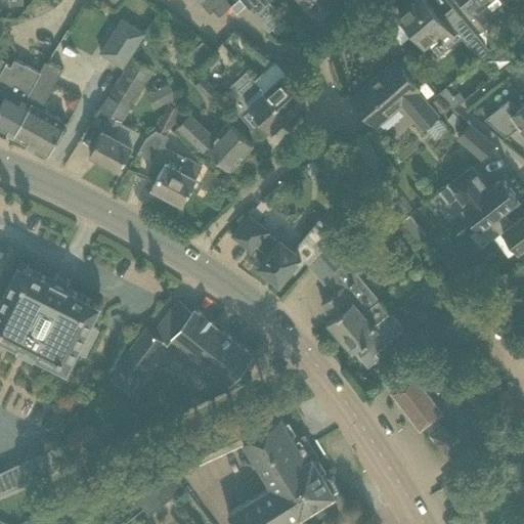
[(230,6),(225,0),(204,0),(202,3),(210,12),(213,9),(219,16),(230,6)]
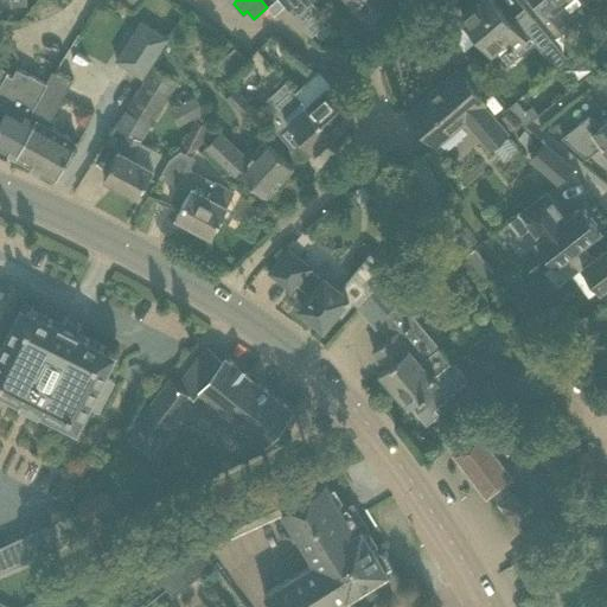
[(278,0),(295,18),(313,1),(311,0),(278,0)]
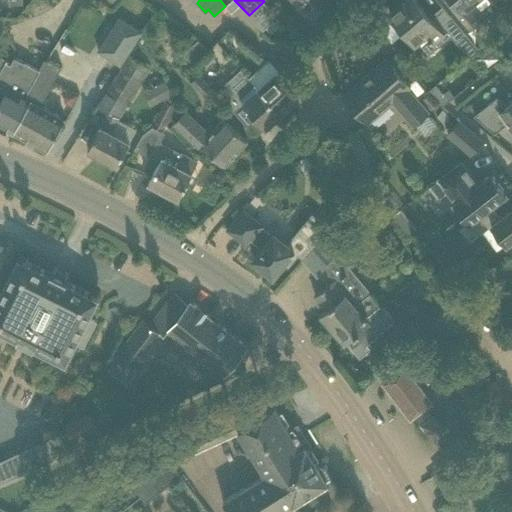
[(330,0),(296,0),(295,1),(312,21),(298,34),(303,40),(336,10),(329,1),(330,0)]
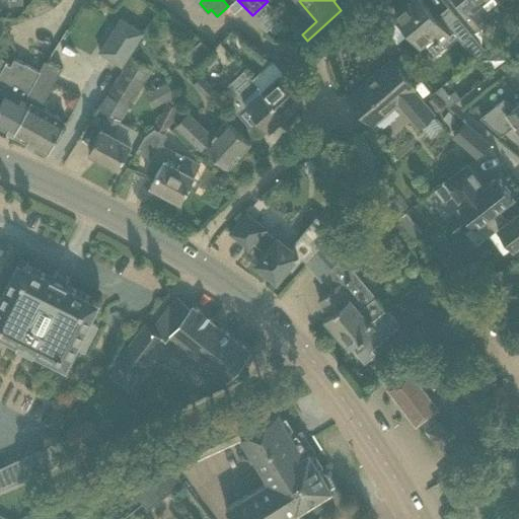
[(420,44),(421,44),(432,57),(458,35),(476,59),(488,50),(472,32),(454,11),(449,5),(435,17),(421,0),(410,0),(394,13),(408,28),(420,44)]
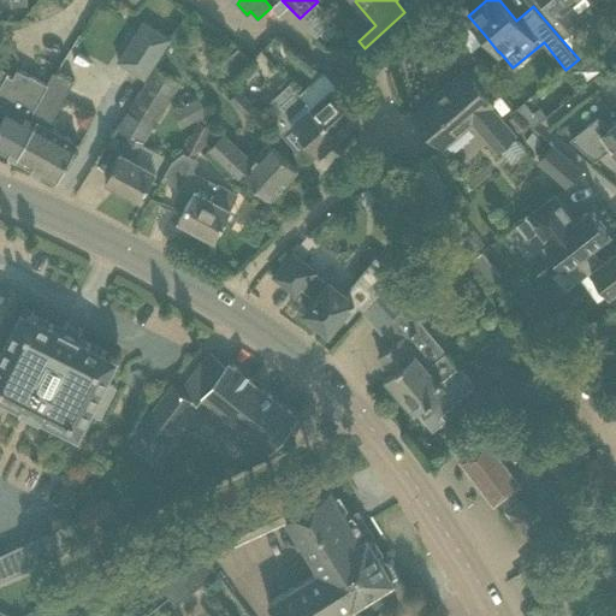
[(593,4),(588,0),(545,0),(550,5),(539,13),(561,39),(585,19),(581,15),(593,4)]
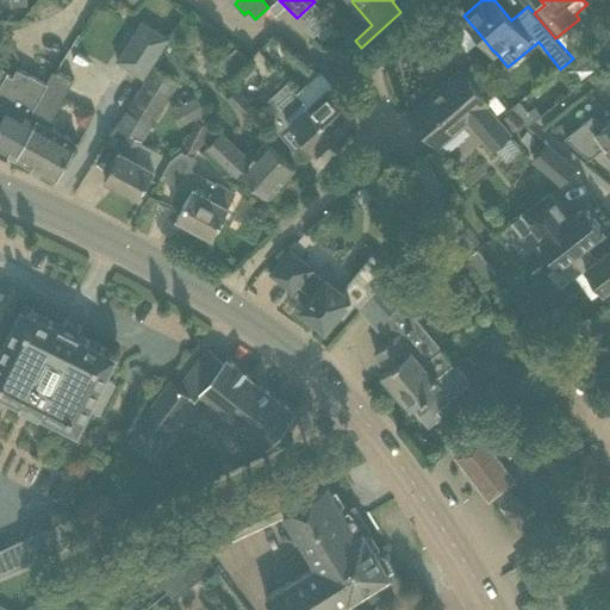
[(324,12),(315,1),(297,18),(312,37),(317,33),(327,25),(319,17),(324,12)]
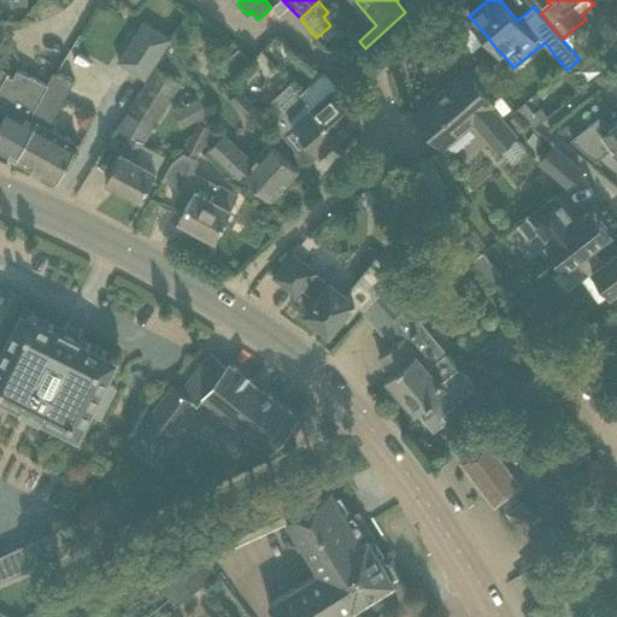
[(131,40),(118,60),(130,69),(145,78),(147,74),(154,63),(170,39),(144,21),(131,40)]
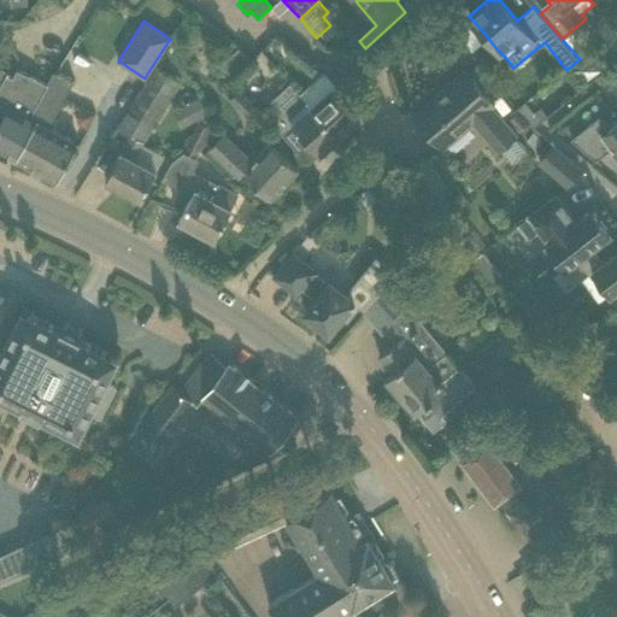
[(330,25),(321,34),(327,41),(336,33),(330,25)]
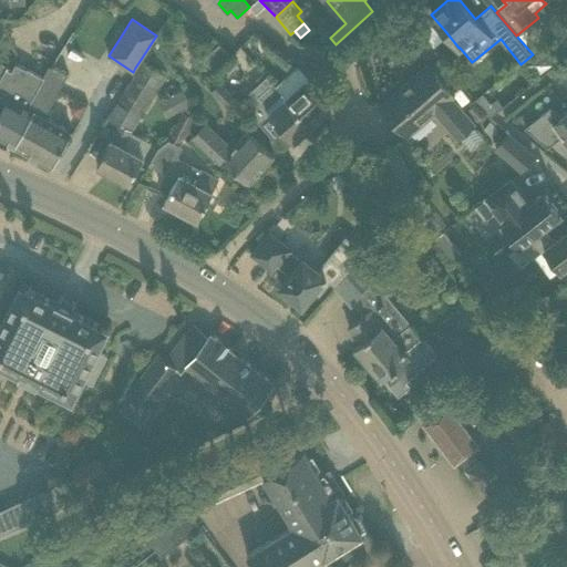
[(566,57),(554,68),(558,74),(566,76),(566,57)]
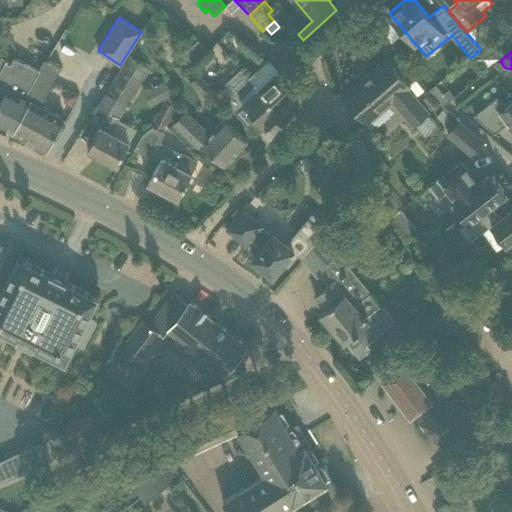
[(108,112),(97,132),(87,150),(117,165),(130,141),(111,131),(117,120),(151,68),(130,55),(97,105),(108,112)]
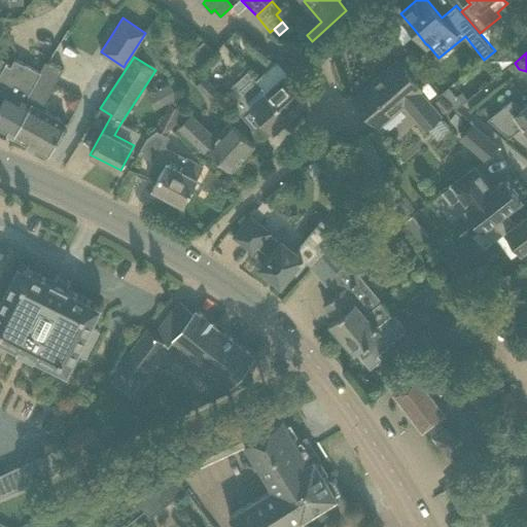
[(0,103),(0,127),(12,134),(30,103),(25,100),(30,91),(37,78),(40,71),(25,63),(24,64),(13,59),(9,66),(6,64),(0,75),(0,88),(7,92),(0,103)]
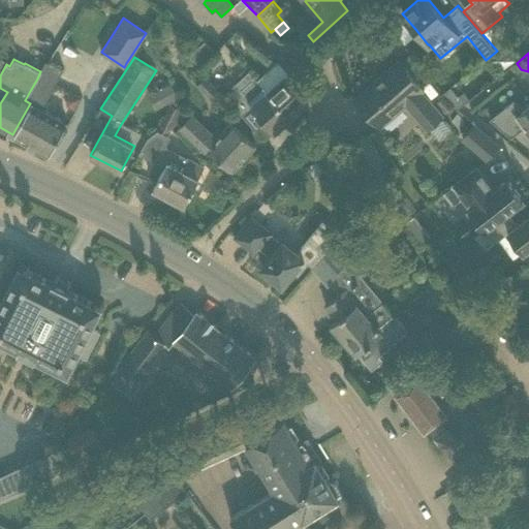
[(424,90),(411,75),(398,60),(354,97),(380,127),(405,105),(426,129),(440,117),(421,93),(424,90)]
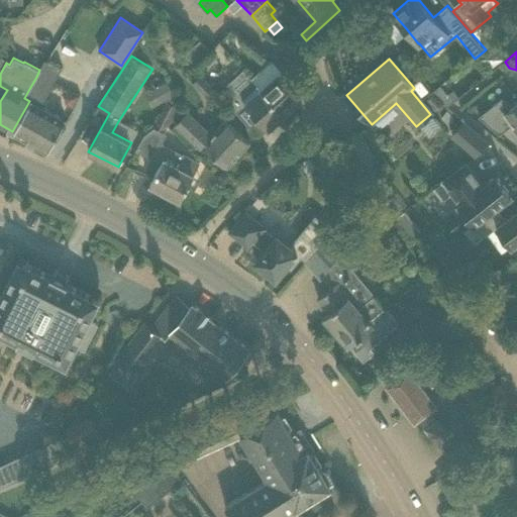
[(29,101),(12,131),(47,150),(58,133),(65,120),(38,106),(61,66),(48,60),(47,61),(45,60),(39,70),(36,77),(29,89),(24,98),(29,101)]
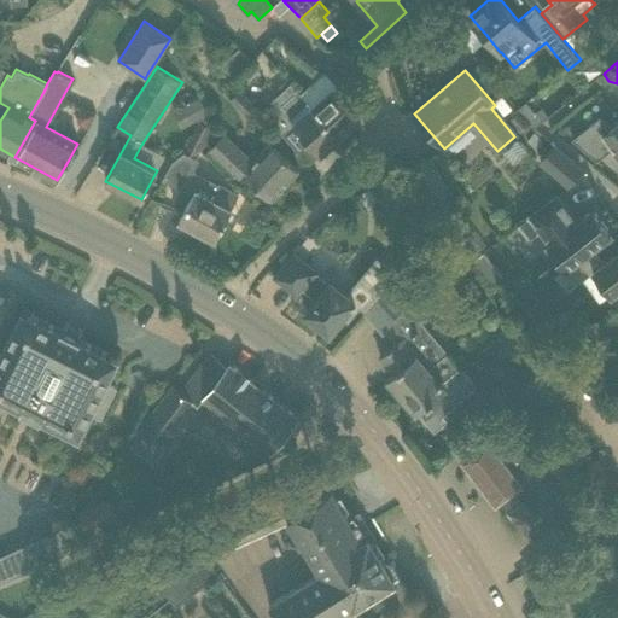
[(343,79),(312,106),(339,138),(360,120),(351,111),(362,101),(343,79)]
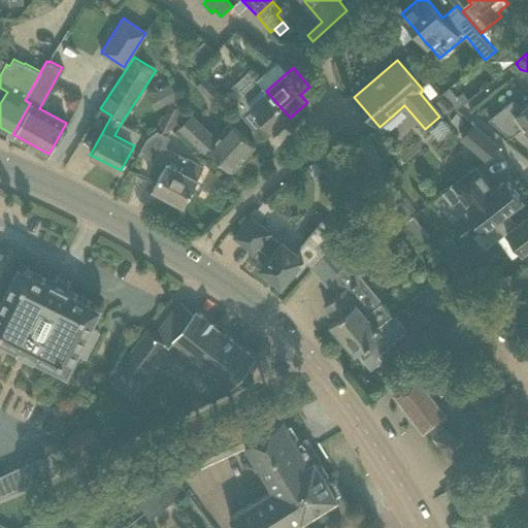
[(204,76),(196,86),(210,98),(219,90),(204,76)]
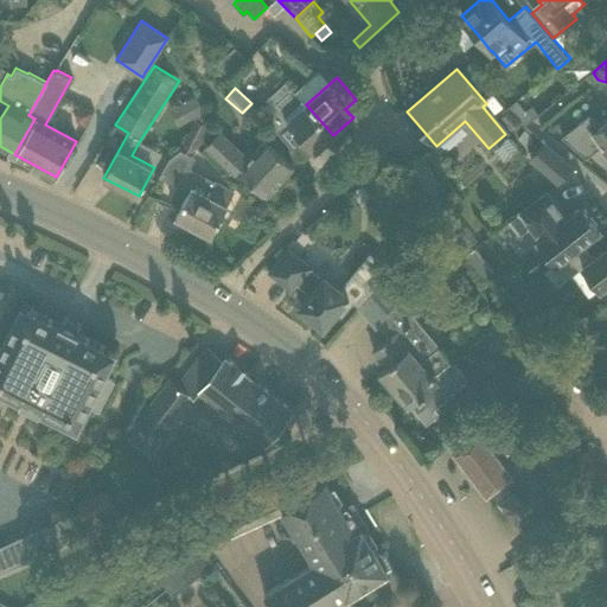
[(314,153),(333,135),(306,104),(296,93),(276,110),(280,113),(269,123),(295,153),(306,144),(314,153)]
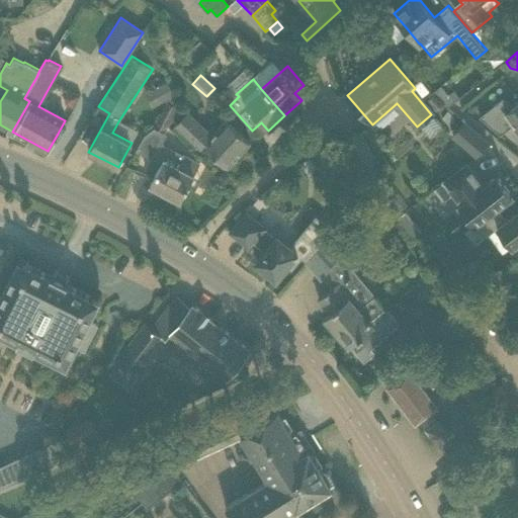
[(517,101),(512,105),(504,97),(480,116),(500,135),(514,124),(517,130),(517,101)]
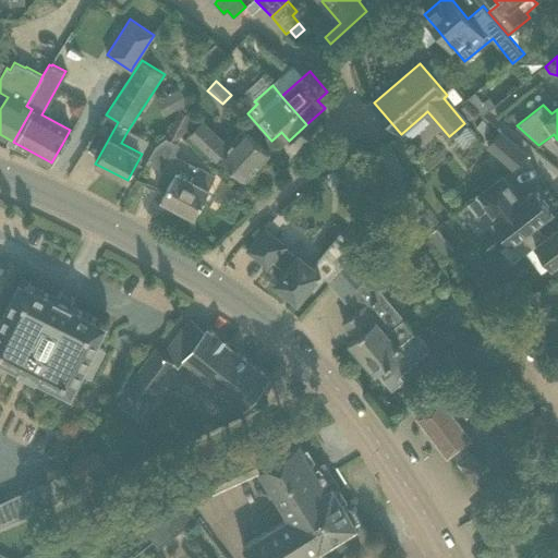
[(180,110),(166,136),(178,143),(191,117),(180,110)]
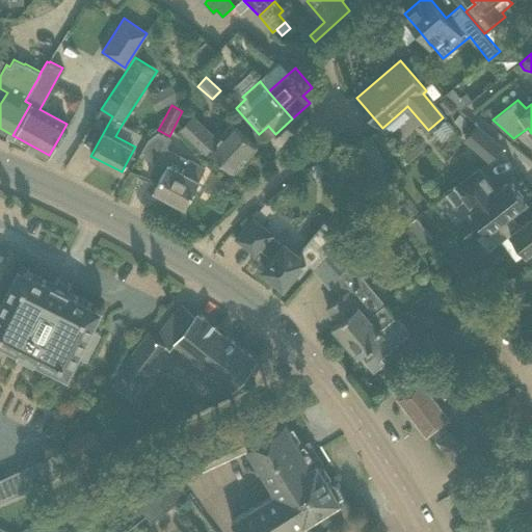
[(209,149),(217,158),(233,171),(257,145),(241,132),(233,123),(217,139),(193,115),(181,129),(206,152),(209,149)]
